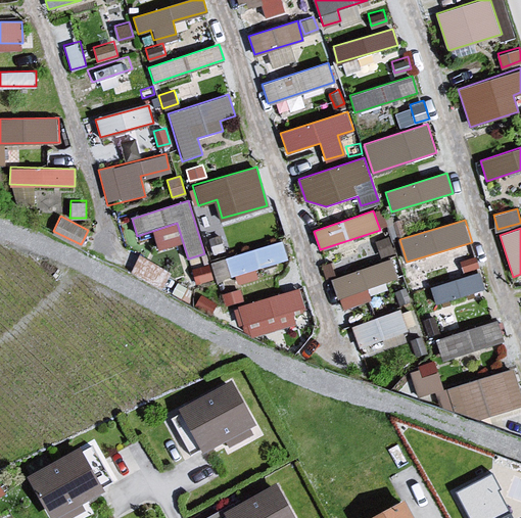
[(221,234),(208,237),(212,252),(225,248),(221,234)]
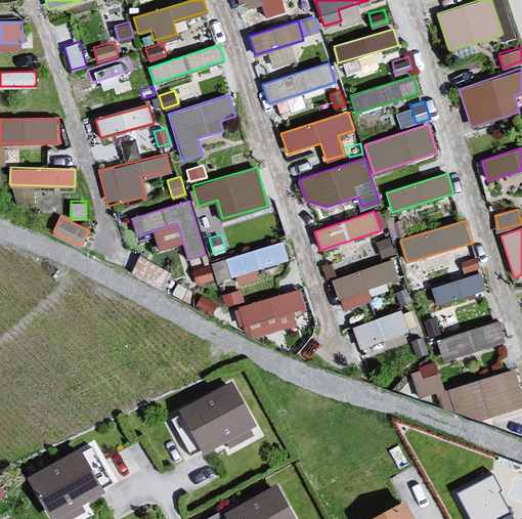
[(388,235),(376,241),(381,256),(393,251),(388,235)]
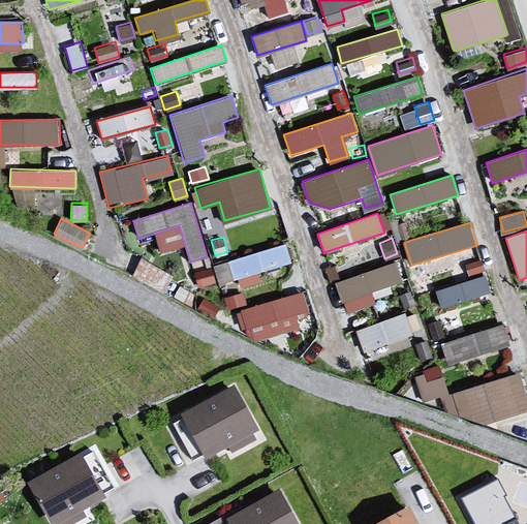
[(285,244),(214,265),(219,283),(291,263),(285,244)]
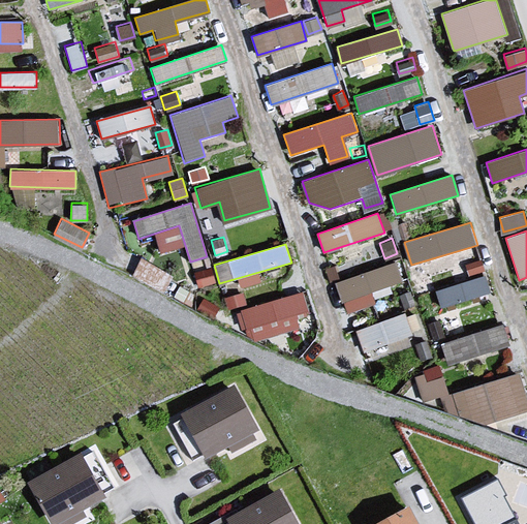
[(173,276),(141,258),(132,273),(164,290),(173,276)]
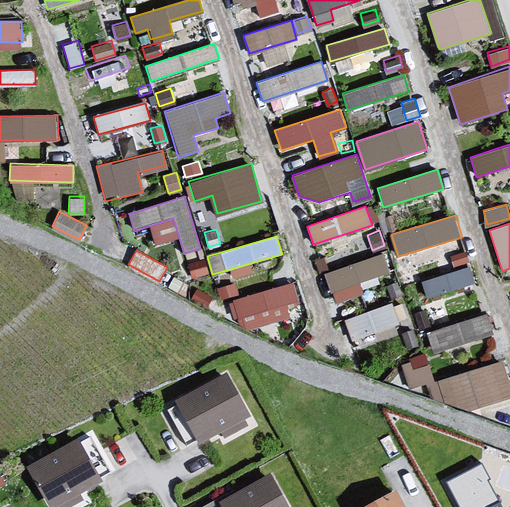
[(466,250),(452,254),(455,265),(469,262),(466,250)]
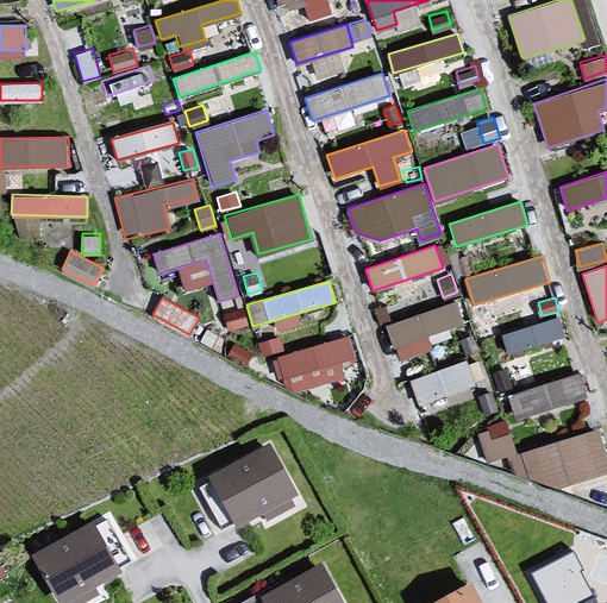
[(457,302),(386,326),(393,347),(464,324),(457,302)]
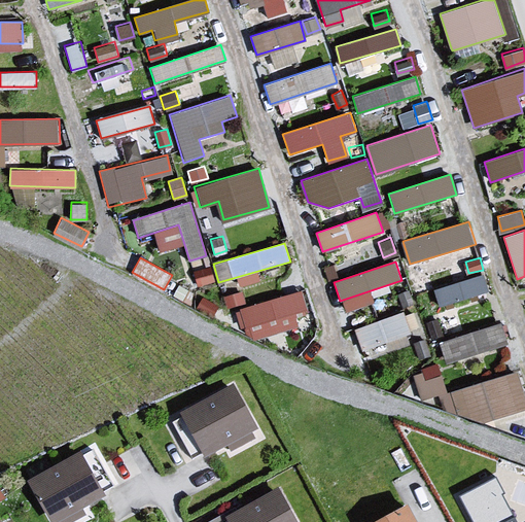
[(335,263),(324,265),(327,278),(337,276),(335,263)]
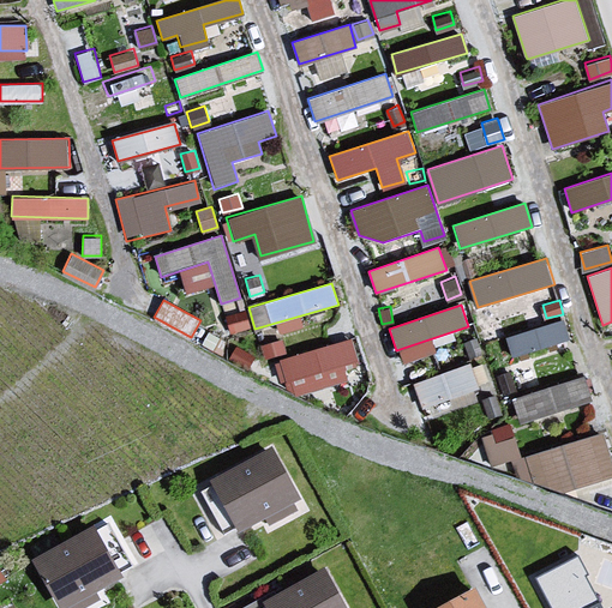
[(245,307),(227,311),(231,330),(250,326),(245,307)]
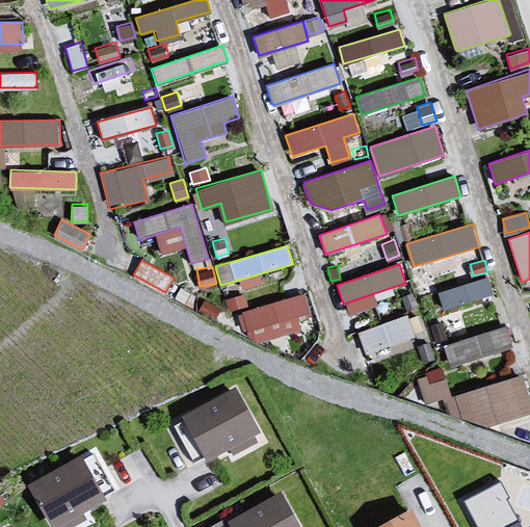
[(487,277),(438,292),(443,309),(494,293),(487,277)]
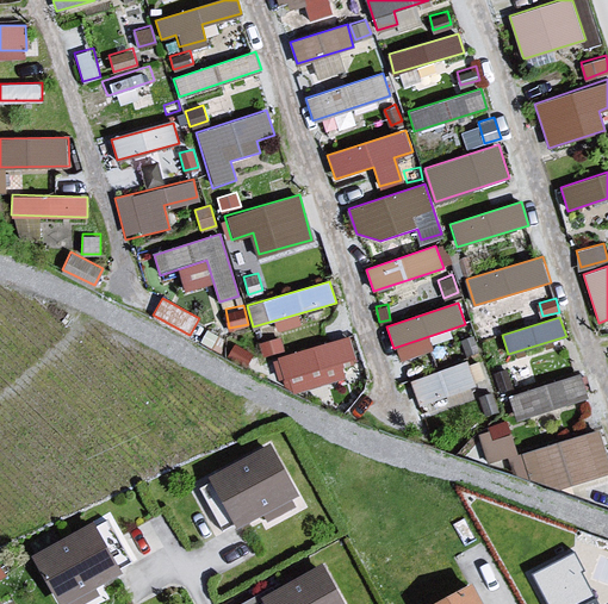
[(280,335),(259,341),(262,355),(284,349),(280,335)]
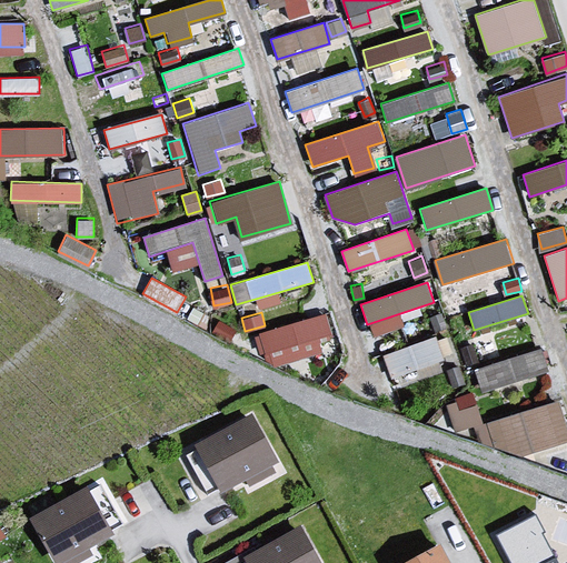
[(441,312),(430,317),(435,329),(445,325),(441,312)]
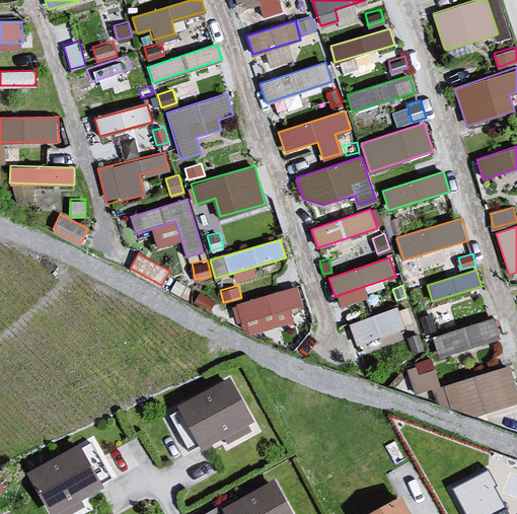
[(297,286),(235,304),(240,321),(302,303),(297,286)]
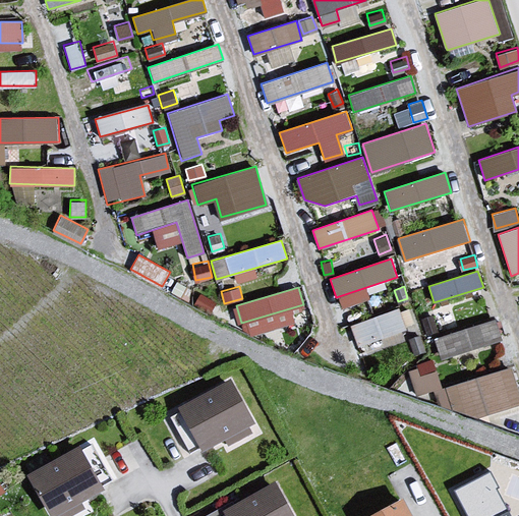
[(216,300),(199,291),(193,301),(209,310),(216,300)]
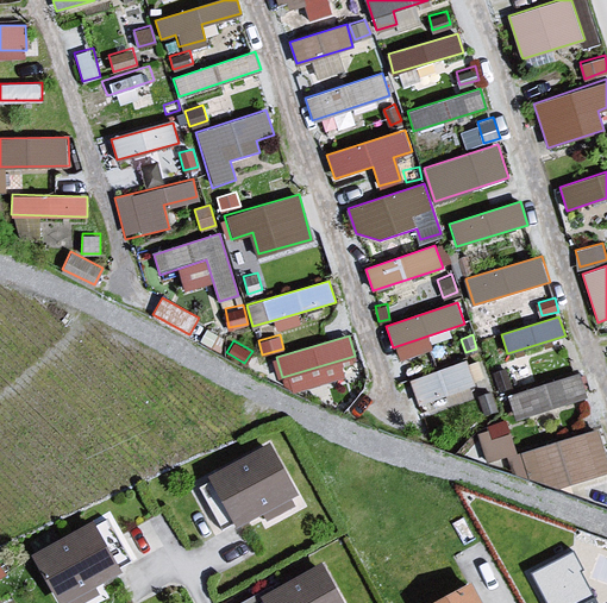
[(467,362),(410,382),(418,406),(475,385),(467,362)]
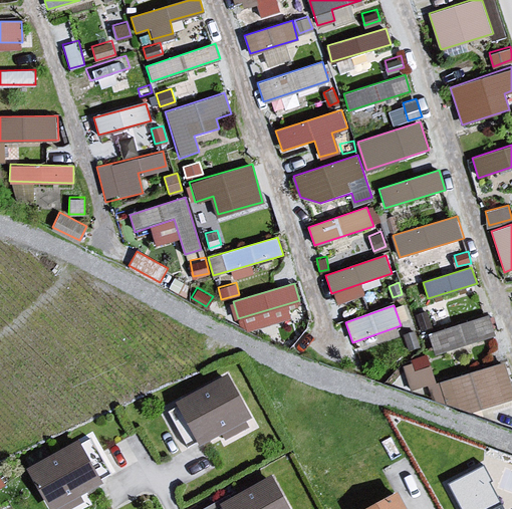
[(489,315),(429,333),(436,353),(495,335),(489,315)]
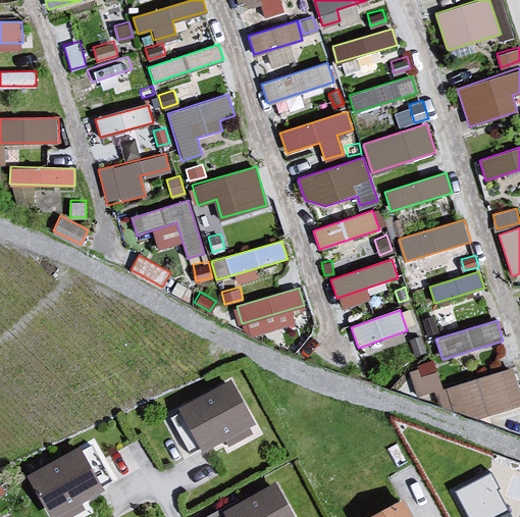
[(420,337),(410,340),(415,354),(424,351),(420,337)]
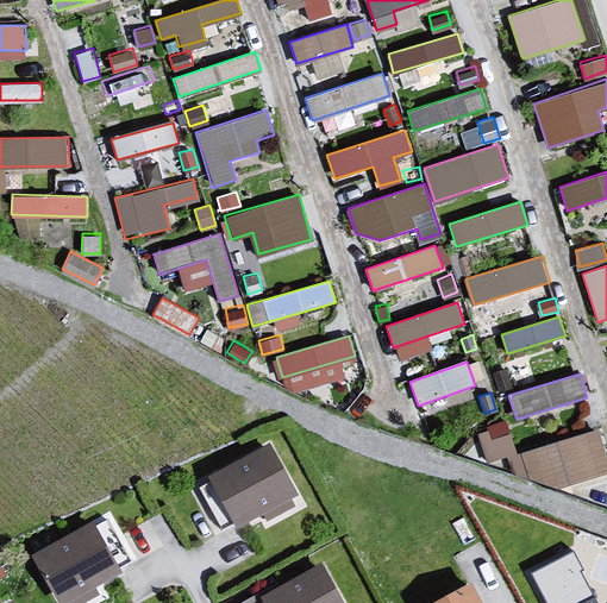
[(488,429),(476,433),(483,459),(514,451),(506,419),(487,424),(488,429)]
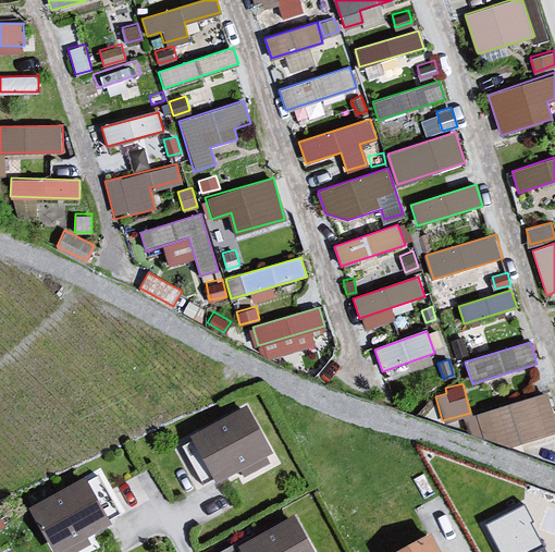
[(554,425),(545,395),(478,417),(483,434),(512,446),(554,432),(554,425)]
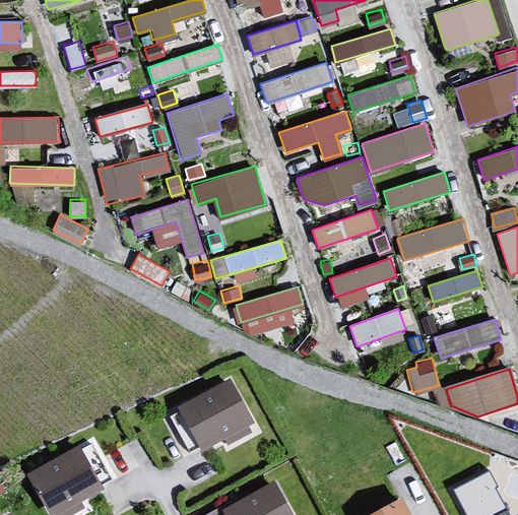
[(256,423),(233,378),(179,407),(202,451),(256,423)]
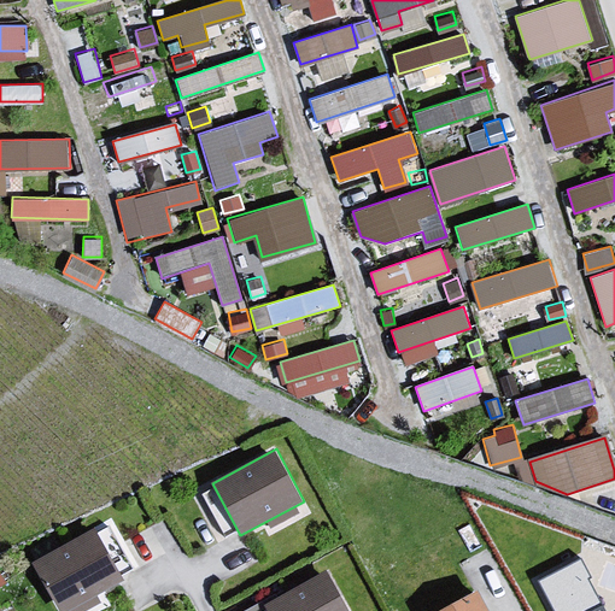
[(89,528),(29,563),(56,610),(59,610),(116,580),(89,528)]
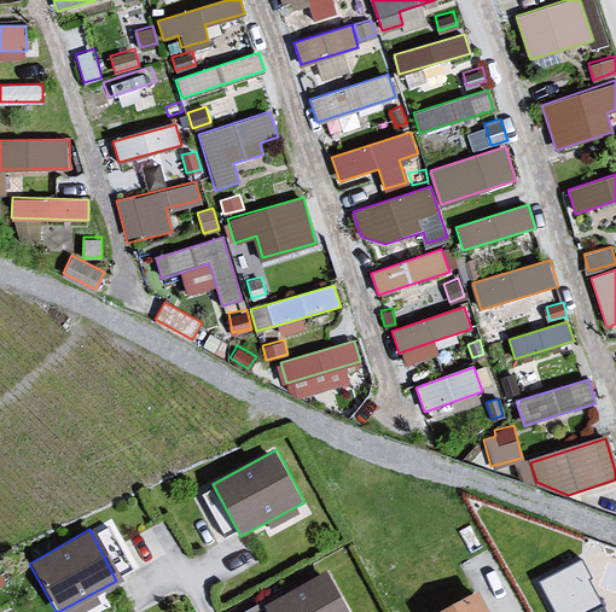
[(608,611),(581,548),(539,565),(558,611),(615,611),(615,608),(609,611),(608,611)]
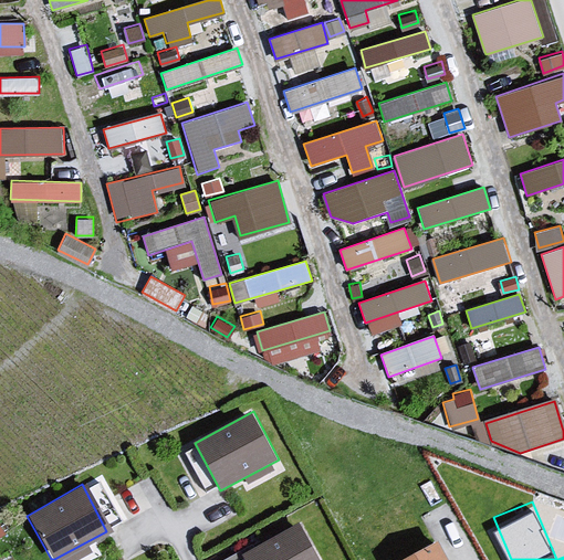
[(310,559),(294,526),(237,556),(240,559),(310,559)]
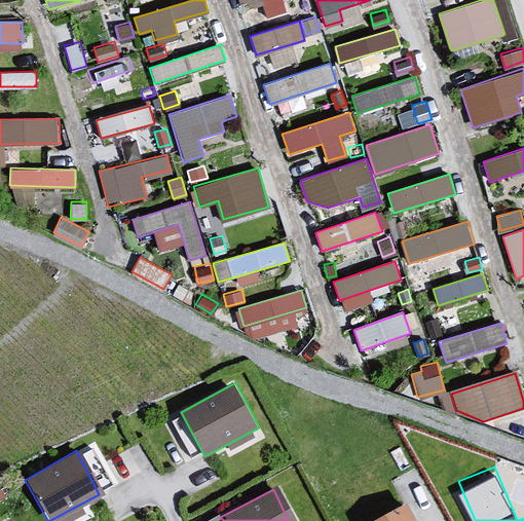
[(410,520),(402,506),(372,520),(410,520)]
